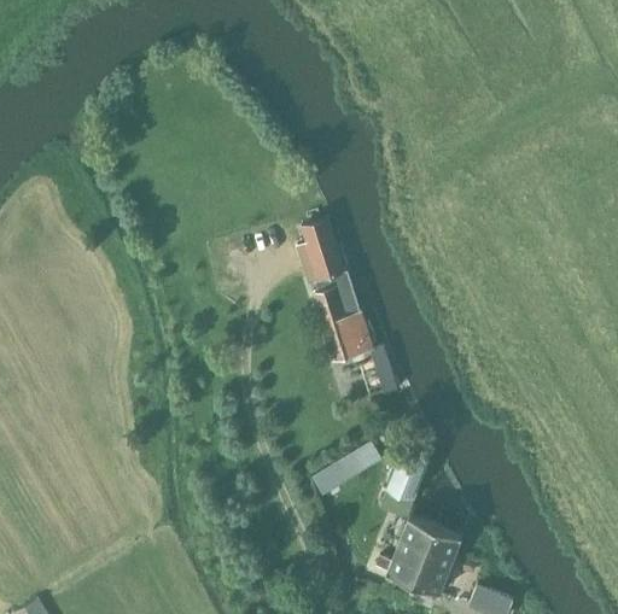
[(319,291),(313,293),(334,361),(371,349),(384,393),(397,389),(384,345),(373,348),(361,310),(349,272),(344,273),(328,217),(303,226),(308,241),(298,245),(308,280),(309,284),(316,281),(319,291)]
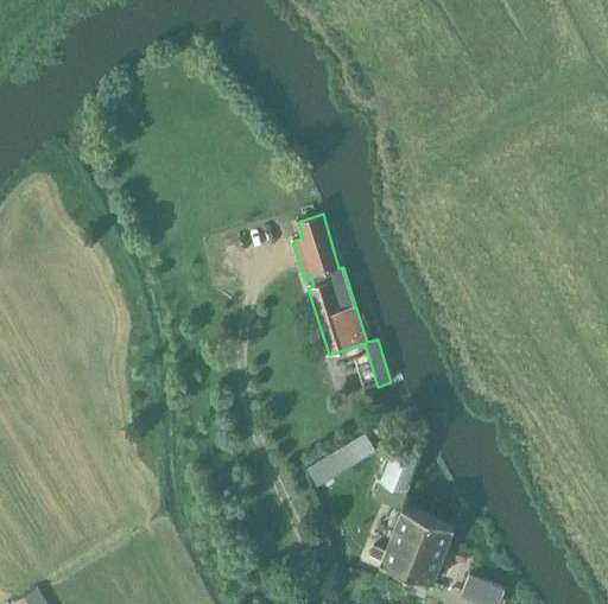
[(365,433),(306,469),(317,488),(375,451),(365,433)]
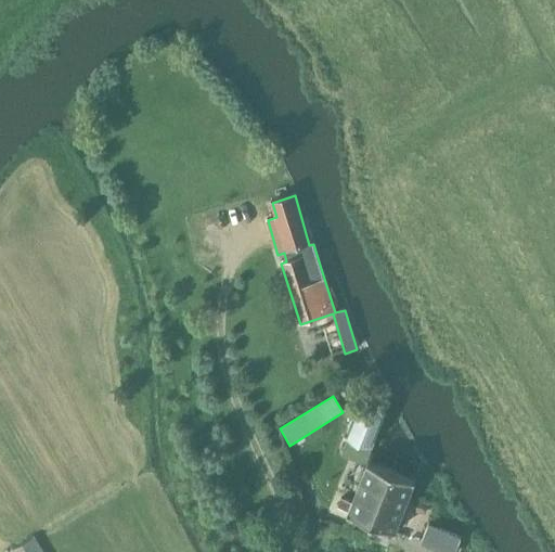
[(347,439),(372,449),(387,413),(361,403),(347,439)]
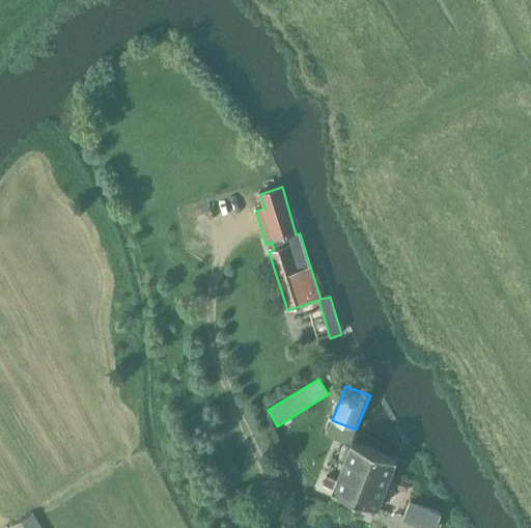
[(356,429),(332,420),(326,437),(350,446),(356,429)]
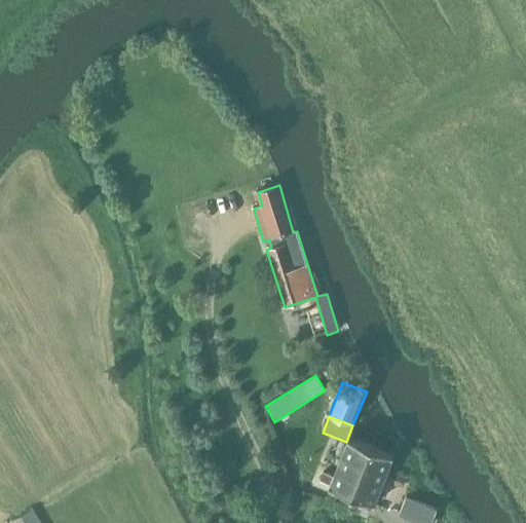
[(322,483),(330,486),(329,488),(357,498),(359,499),(372,505),(374,506),(385,477),(393,456),(391,455),(378,450),(374,449),(372,448),(348,439),(334,477),(325,474),(322,483)]
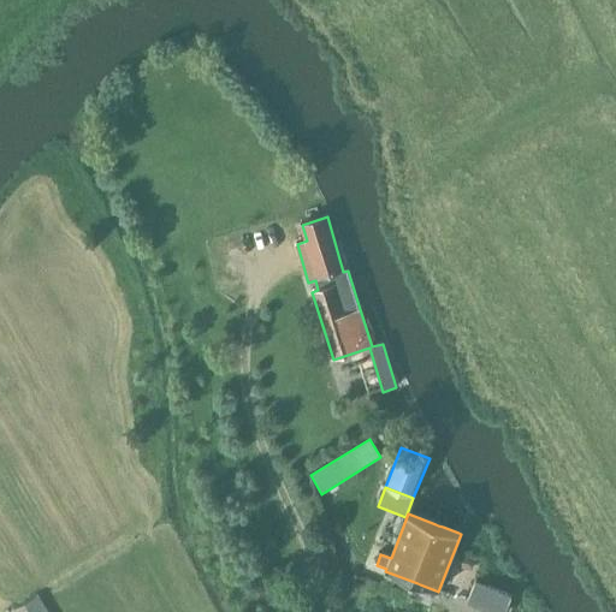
[(504,611),(510,599),(475,584),(472,593),(467,604),(485,611),(504,611)]
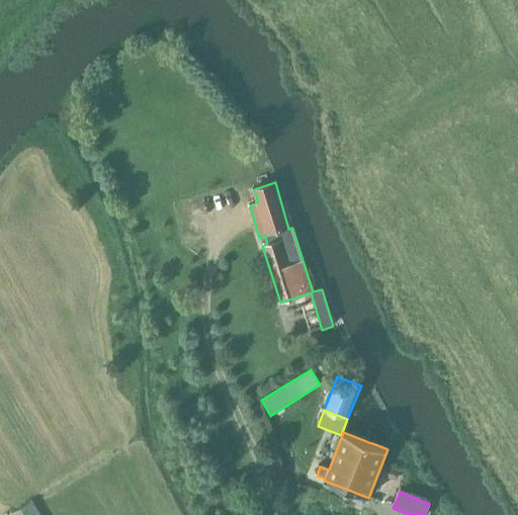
[(37,514),(33,507),(31,503),(17,511),(12,514),(37,514)]
